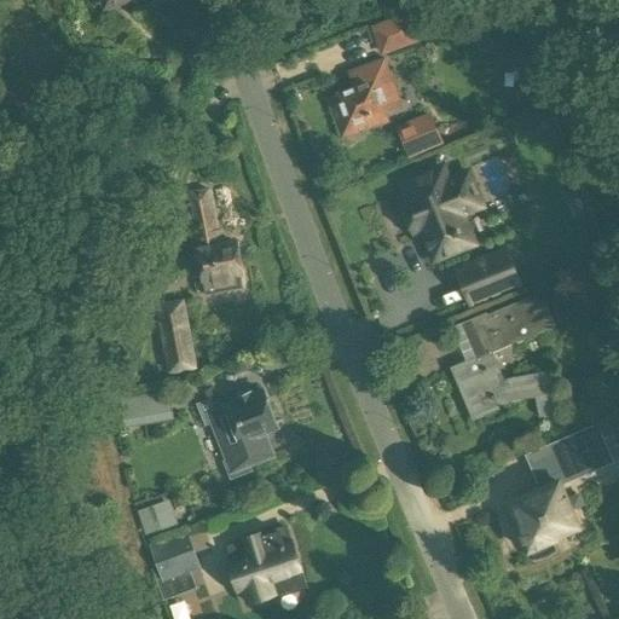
[(414,39),(404,13),(395,17),(405,41),(414,39)]
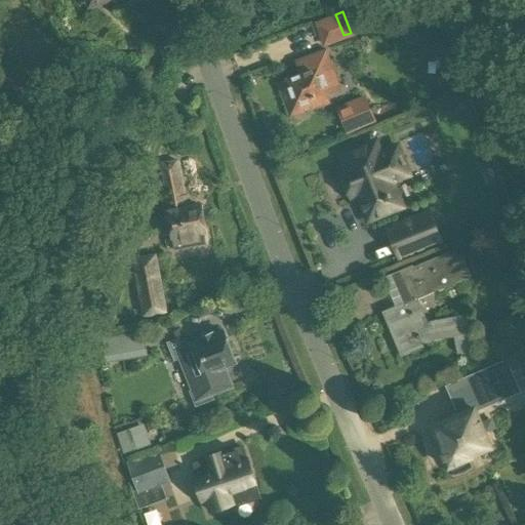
[(313,97),(339,87),(325,49),(298,59),(304,73),(278,83),(290,116),(317,106),(313,97)]
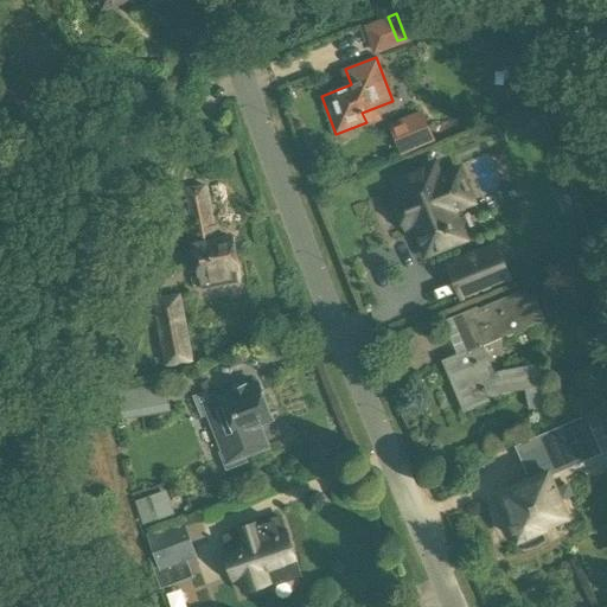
[(524,83),(513,81),(510,96),(522,98),(524,83)]
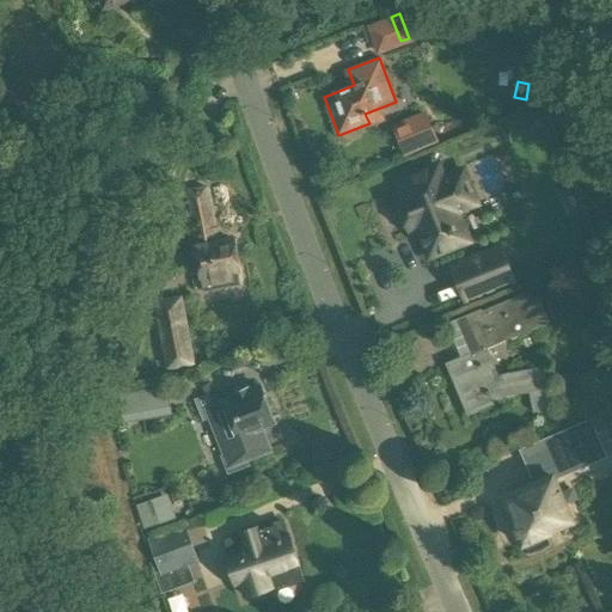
[(522,110),(527,122),(540,117),(536,105),(522,110)]
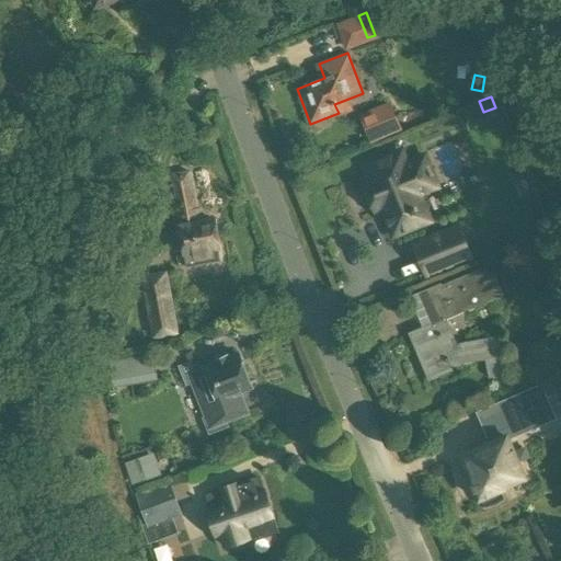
[(400,127),(389,101),(376,105),(380,115),(363,122),(369,138),(400,127)]
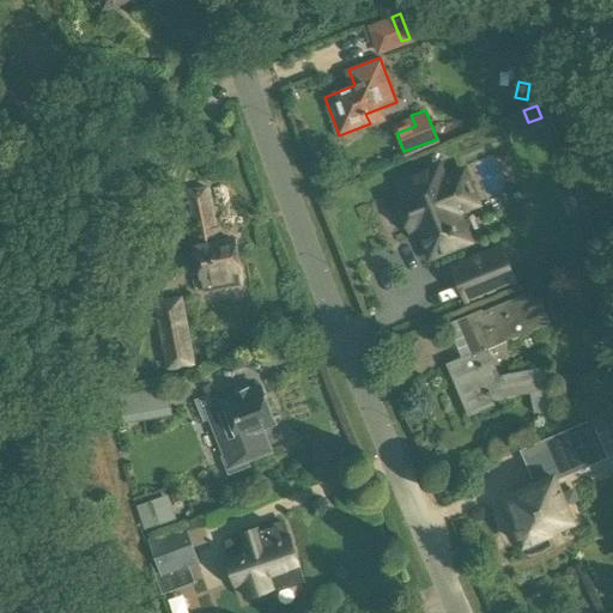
[(462,171),(453,176),(442,180),(437,167),(399,182),(405,195),(396,199),(408,230),(418,226),(430,255),(467,241),(455,211),(475,202),(462,171)]
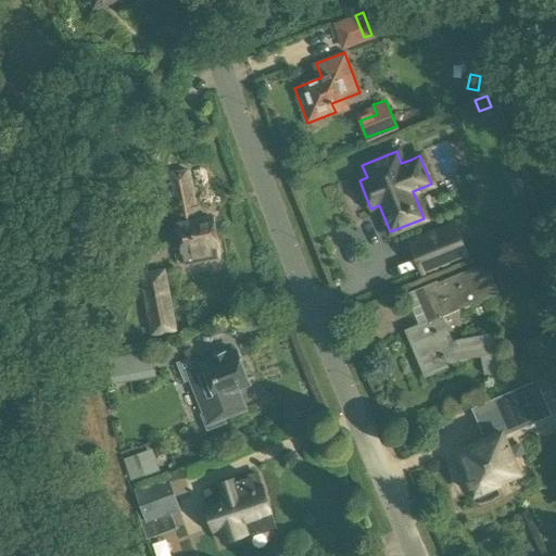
[(196,220),(187,171),(168,174),(178,224),(176,224),(181,251),(184,265),(217,258),(215,244),(216,244),(211,217),(196,220)]
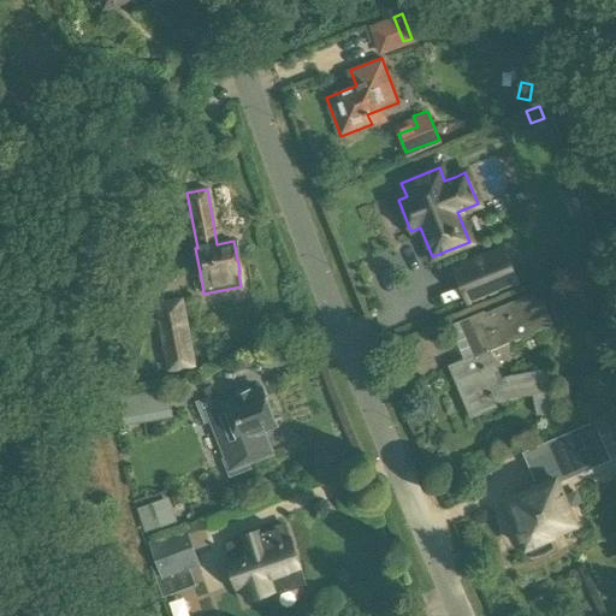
[(516,282),(502,248),(454,268),(467,302),(516,282)]
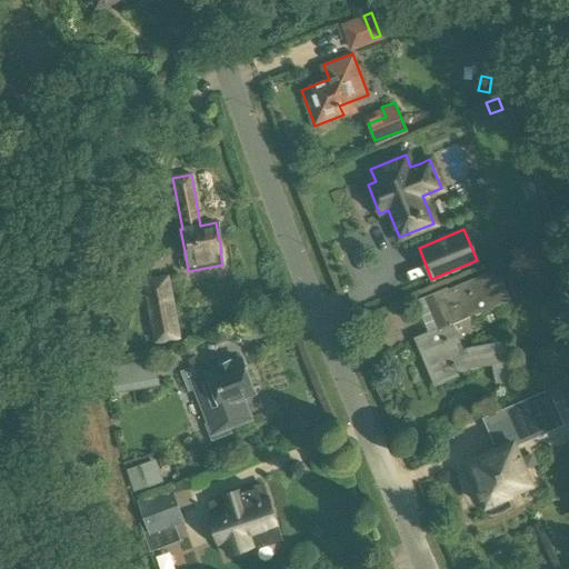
[(437,329),(415,338),(435,385),(458,376),(457,371),(491,365),(496,383),(512,379),(505,340),(463,349),(452,323),(510,299),(497,268),(448,289),(447,287),(423,297),(437,329)]
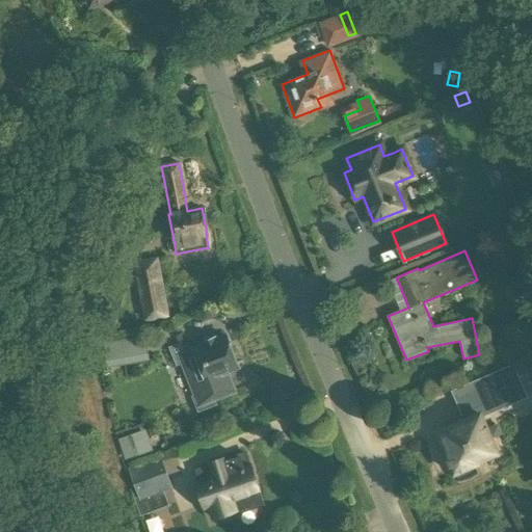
[(158,258),(132,262),(141,310),(144,321),(169,316),(158,258)]
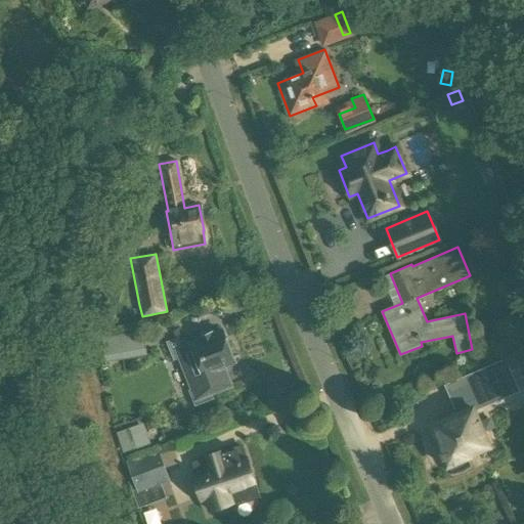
[(176,350),(182,347),(171,320),(138,334),(146,351),(167,343),(173,360),(179,358),(176,350)]
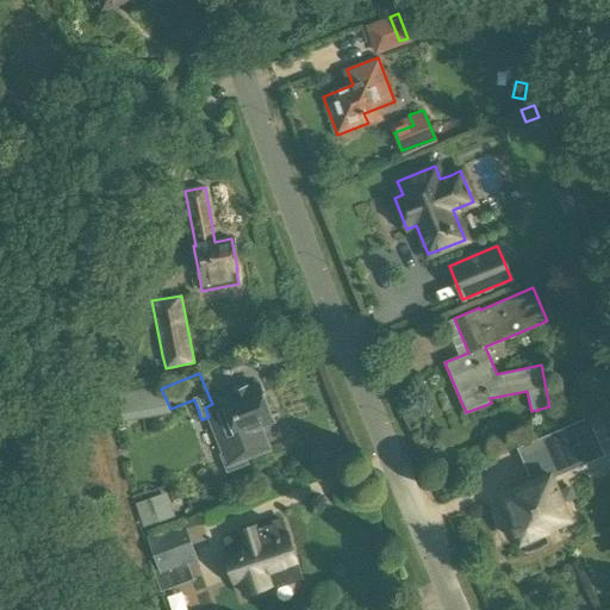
[(222,400),(212,404),(205,408),(209,417),(223,452),(219,454),(226,473),(248,465),(246,458),(268,449),(260,427),(273,421),(259,384),(248,388),(248,387),(232,393),(232,394),(222,399),(222,400)]
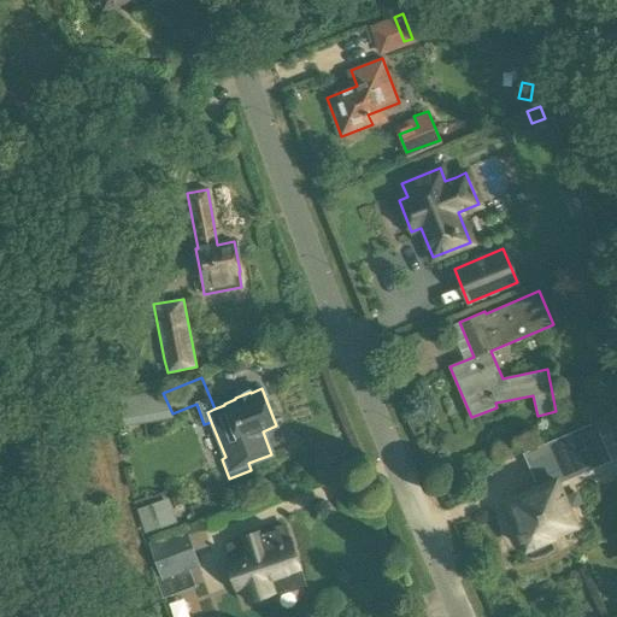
[(125,416),(166,409),(163,393),(124,400),(125,416)]
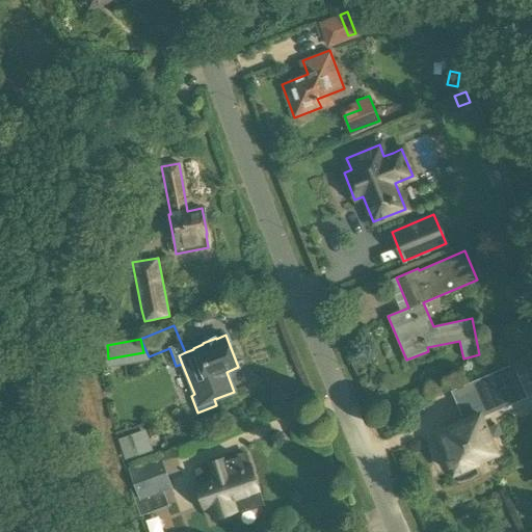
[(444,452),(453,473),(455,472),(459,481),(470,479),(477,473),(474,464),(476,463),(475,462),(497,452),(479,413),(487,408),(483,398),(459,408),(464,419),(440,430),(437,434),(445,451),(444,452)]
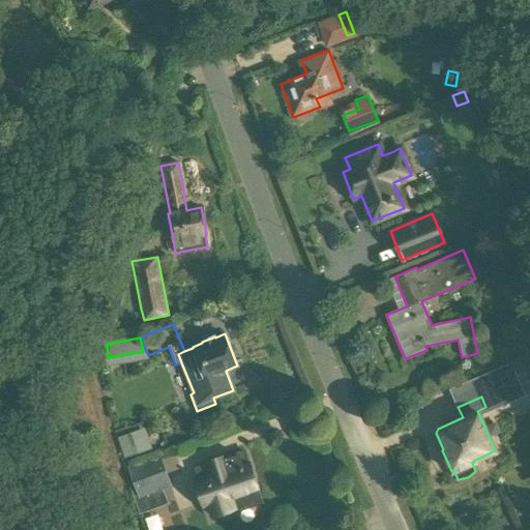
[(124,458),(154,446),(147,428),(118,438),(124,458)]
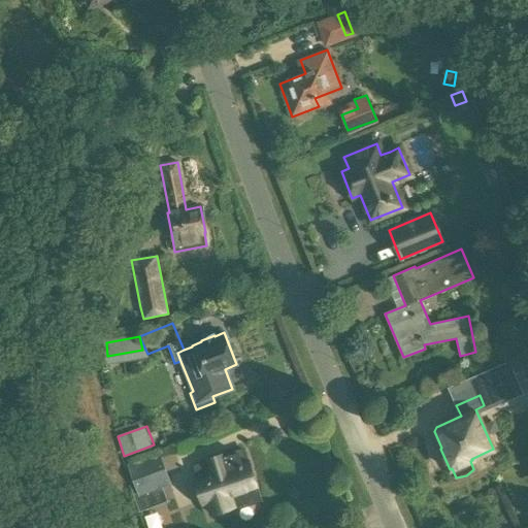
[(197,480),(202,495),(205,504),(207,504),(210,513),(233,505),(234,509),(250,503),(245,491),(255,488),(246,463),(241,465),(237,452),(194,466),(198,480),(197,480)]
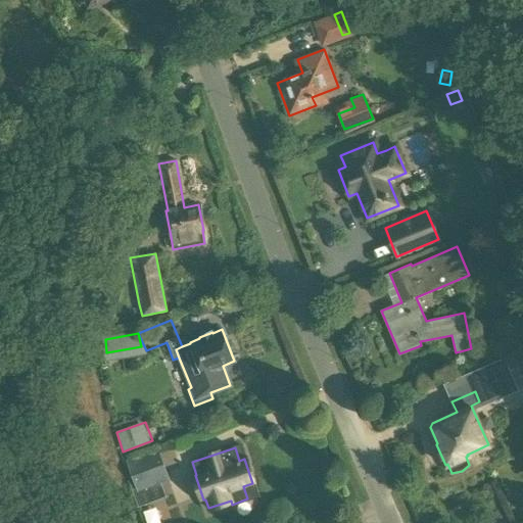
[(161,483),(171,479),(158,449),(127,461),(137,488),(132,490),(138,509),(167,498),(161,483)]
